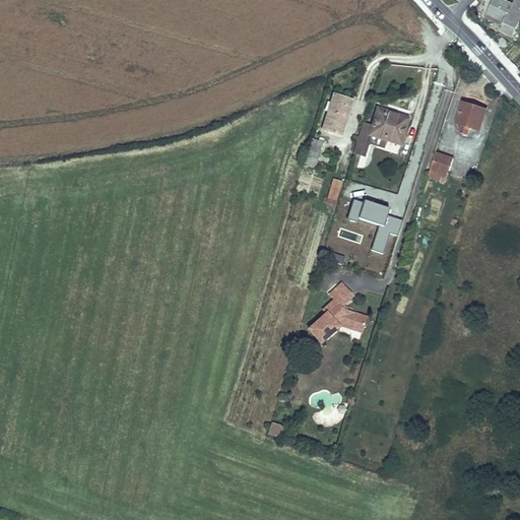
[(512,4),(503,0),(492,0),(485,14),(503,23),(512,4)]
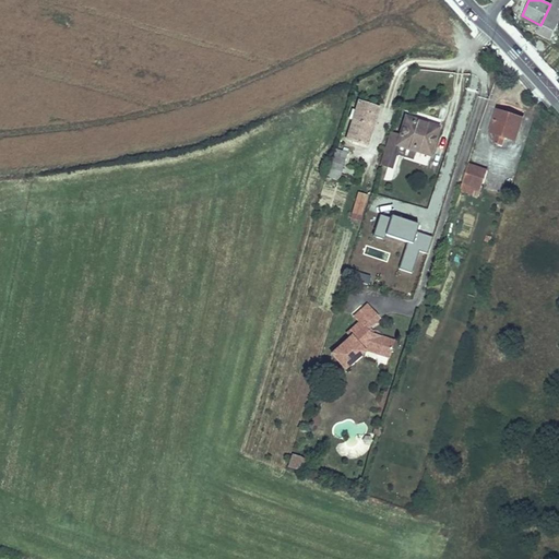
[(558,2),(555,0),(552,0),(550,4),(540,25),(537,33),(551,39),(558,22),(558,2)]
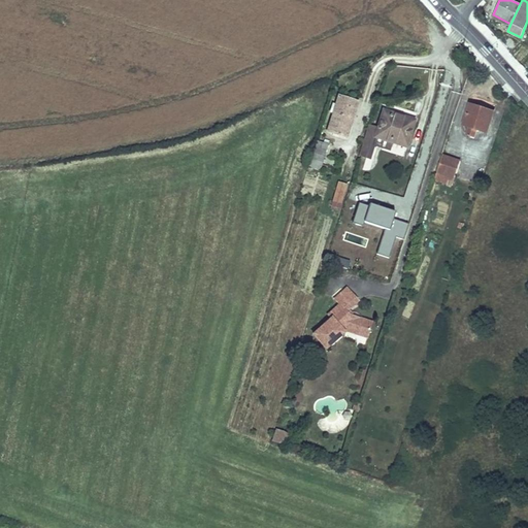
[(357,102),(338,96),(335,105),(332,105),(330,112),(333,112),(327,131),(345,137),(357,102)]
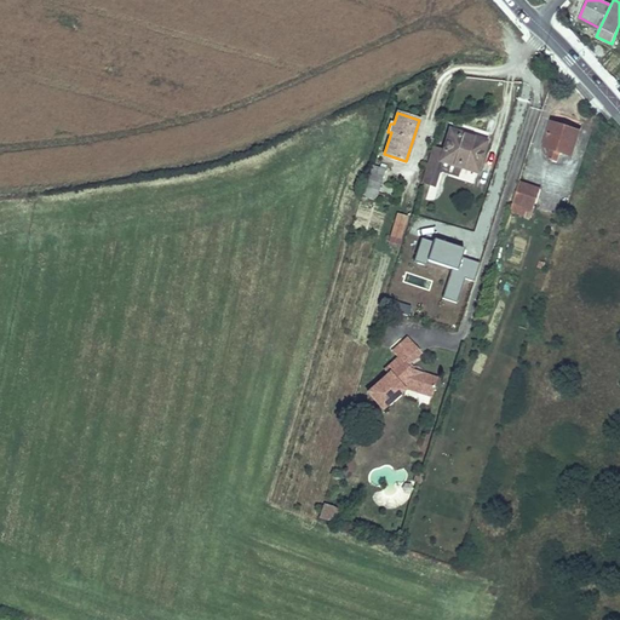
[(580,132),(551,122),(544,147),(551,149),(549,158),(557,160),(560,153),(572,156),(580,132)]
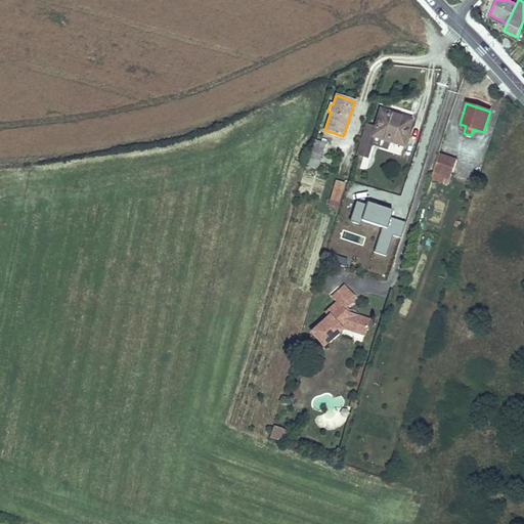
[(410,119),(381,110),(375,126),(372,136),(374,137),(388,141),(402,146),(410,119)]
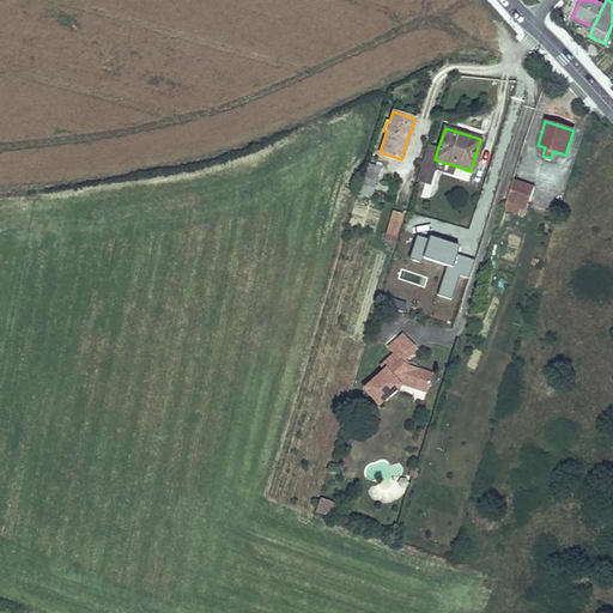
[(438,147),(428,145),(416,180),(431,184),(435,170),(437,161),(435,159),(438,147)]
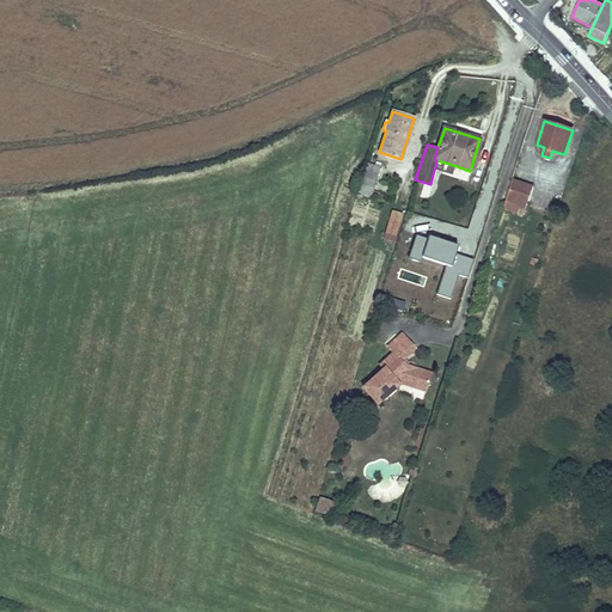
[(451,175),(453,165),(436,160),(434,170),(451,175)]
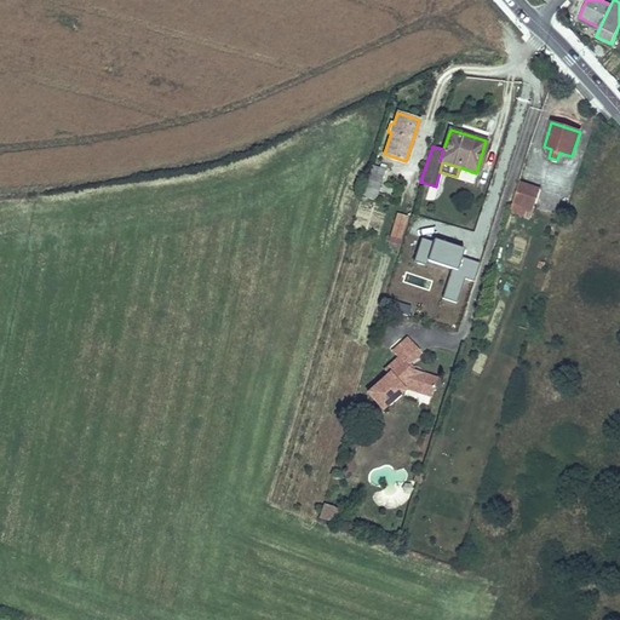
[(384,170),(372,165),(363,196),(375,199),(384,170)]
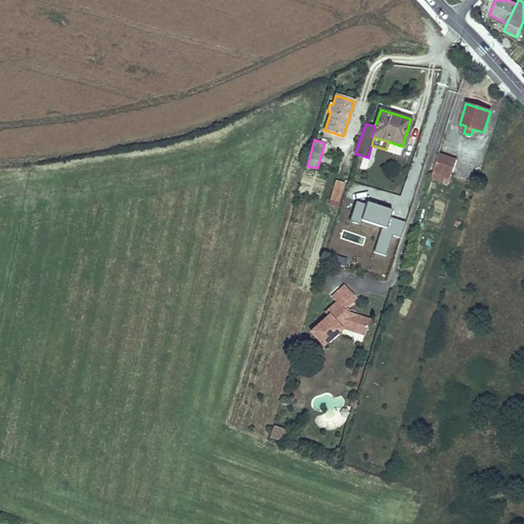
[(439,155),(434,171),(442,174),(447,158),(439,155)]
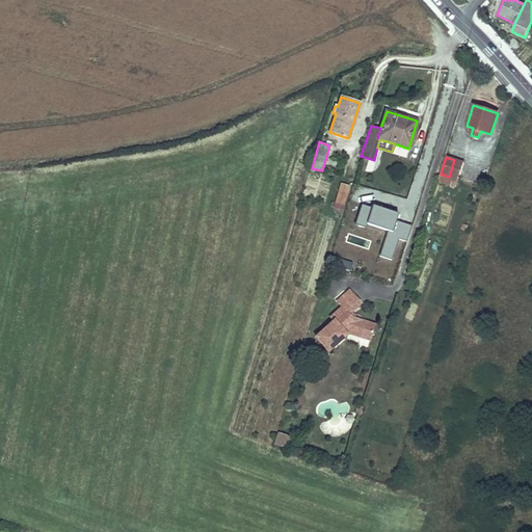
[(454,160),(449,177),(458,180),(464,163),(454,160)]
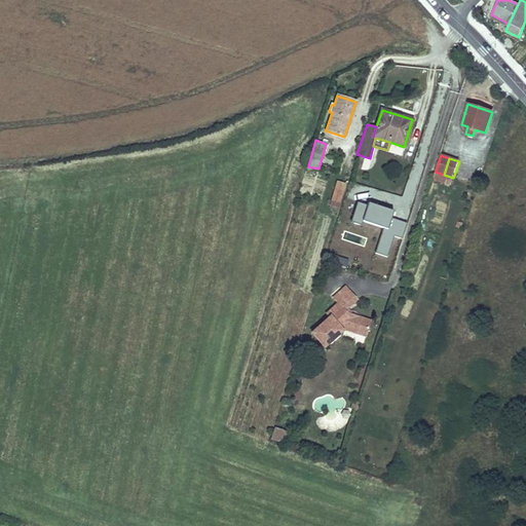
[(345,184),(337,181),(332,200),(339,203),(345,184)]
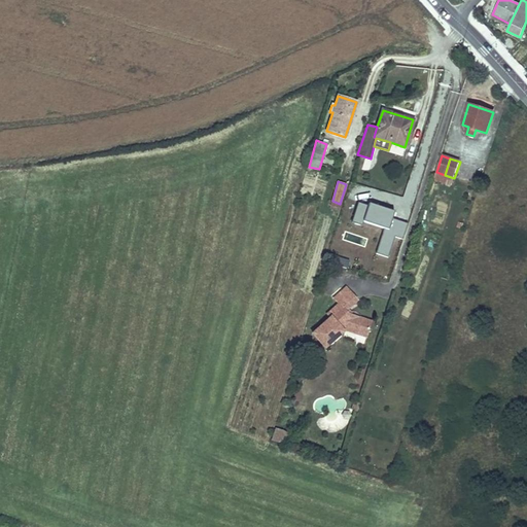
[(348,314),(345,310),(356,299),(346,286),(334,297),(339,304),(327,314),(330,317),(312,334),(325,347),(345,329),(366,336),(371,321),(348,314)]
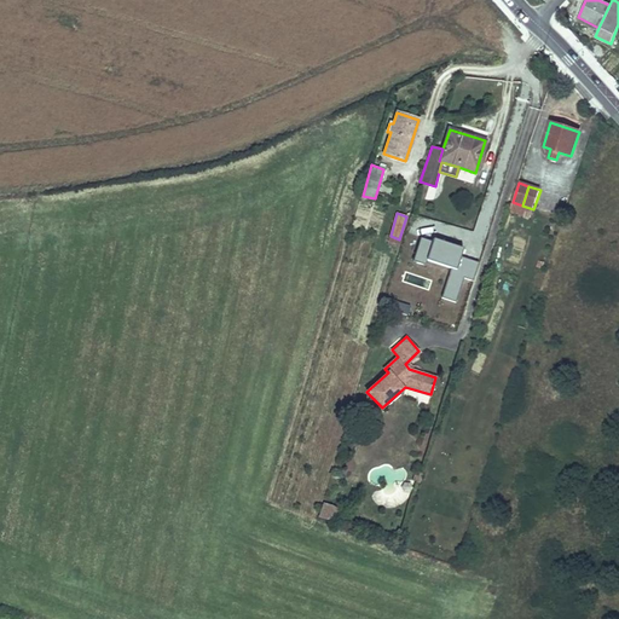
[(333,521),(336,509),(323,504),(319,516),(333,521)]
